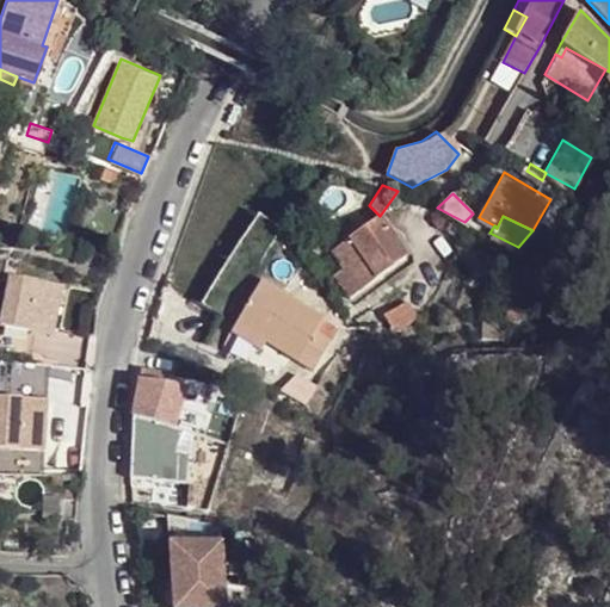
[(405,255),(379,217),(349,237),(349,240),(337,247),(353,270),(338,279),(349,293),(405,255)]
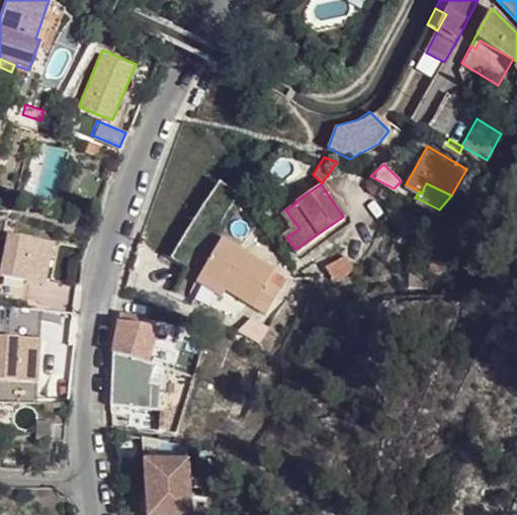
[(460,199),(451,213),(462,221),(471,206),(460,199)]
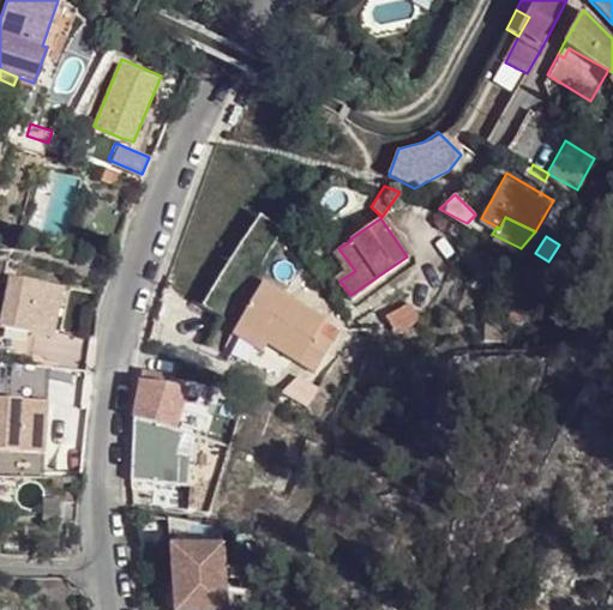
[(338,247),(324,257),(340,281),(355,271),(338,248),(338,247)]
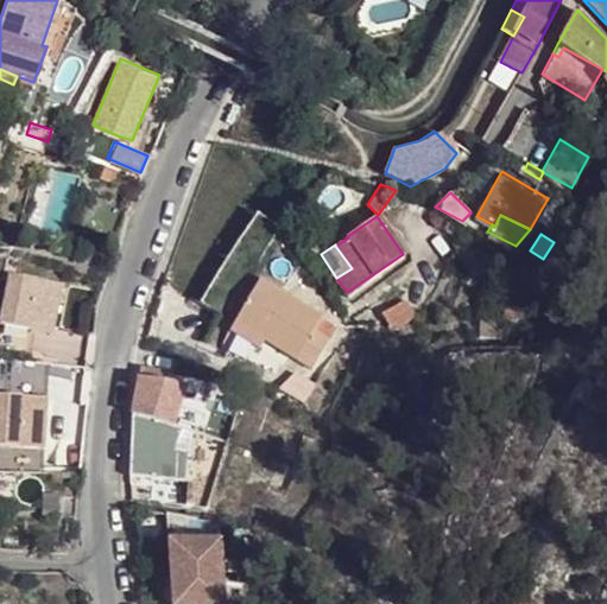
[(0,322),(23,326),(49,332),(59,284),(7,273),(0,307),(0,322)]
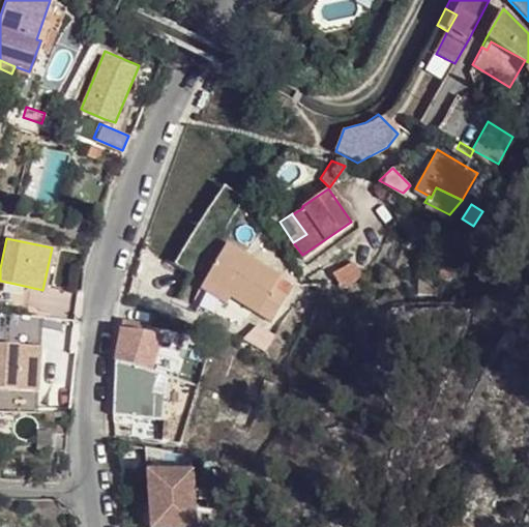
[(229,246),(206,284),(232,299),(273,325),(289,300),(276,292),(284,282),(229,246)]
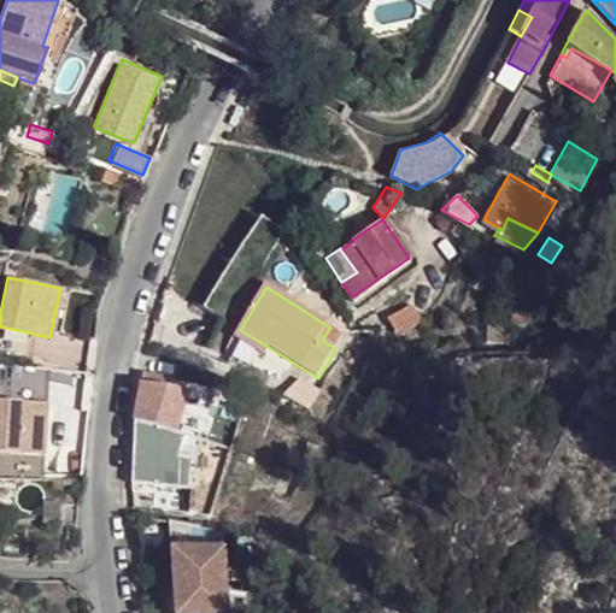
[(386,314),(394,326),(411,325),(420,317),(409,302),(386,314)]
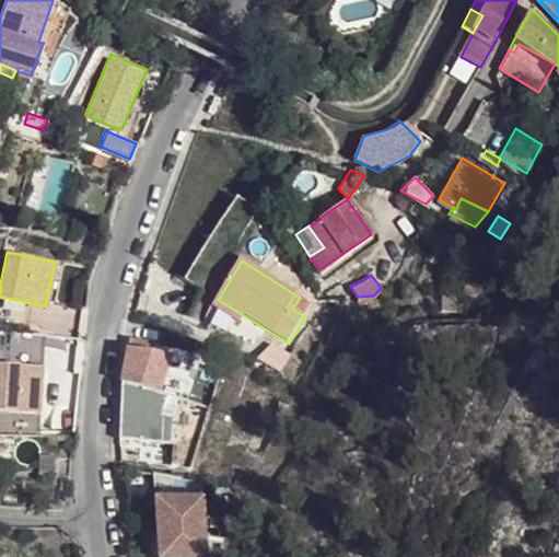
[(0,314),(18,318),(21,301),(0,297),(0,314)]
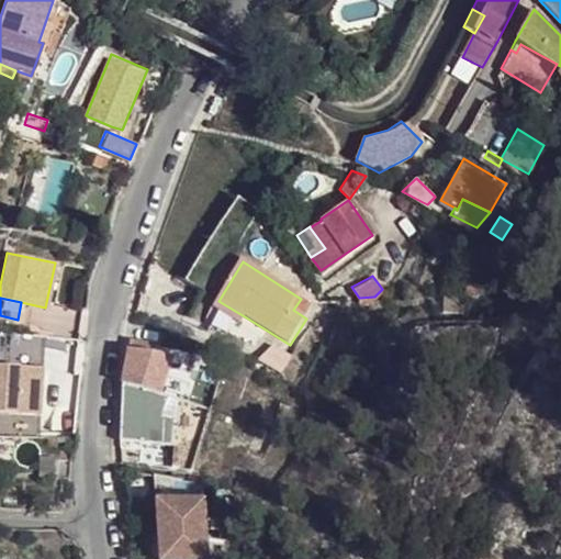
[(301,299),(293,310),(306,319),(314,306),(301,299)]
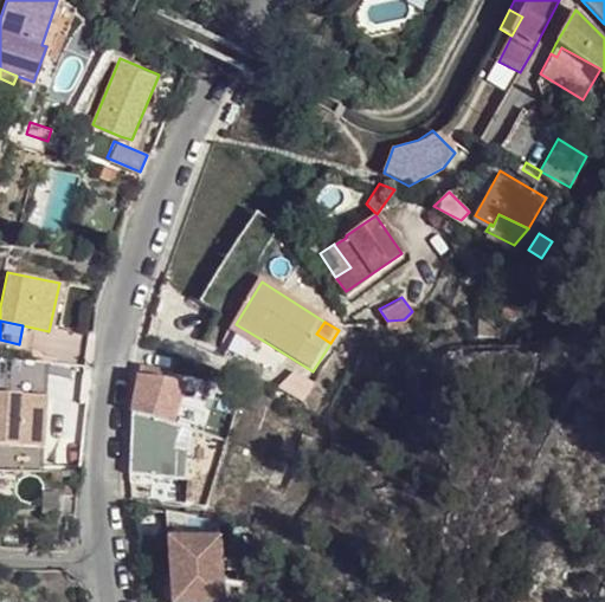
[(231,332),(259,350),(265,342),(236,324),(231,332)]
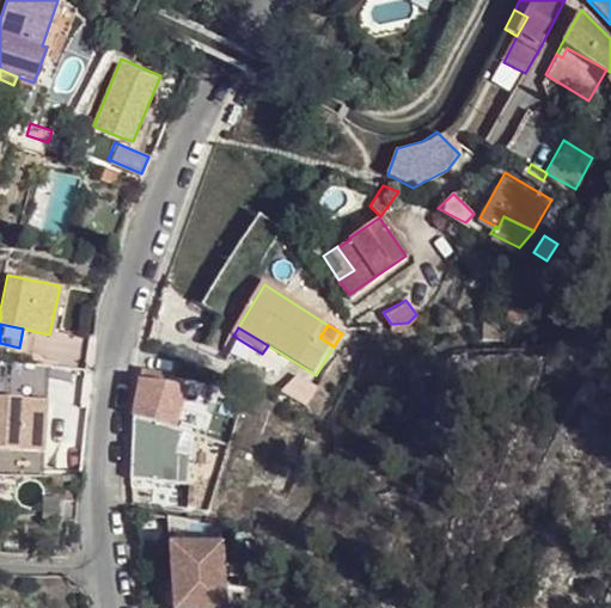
[(163,368),(142,366),(140,378),(134,405),(133,415),(128,476),(179,480),(182,447),(179,446),(187,431),(178,428),(193,386),(170,382),(171,373),(162,372),(163,368)]
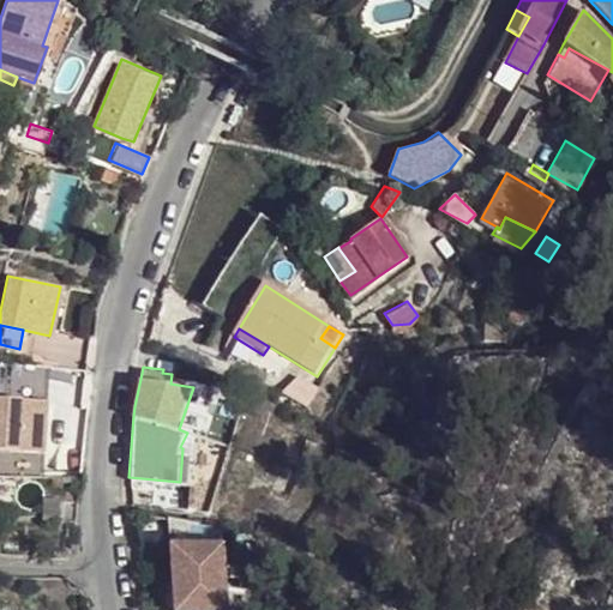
[(301,375),(288,398),(311,410),(323,388),(301,375)]
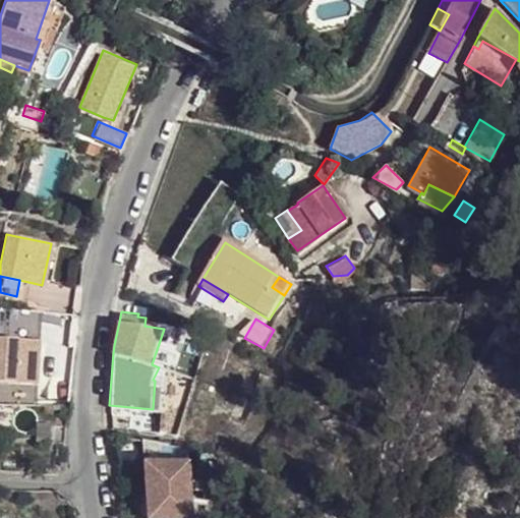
[(168,348),(190,356),(195,343),(173,334),(168,348)]
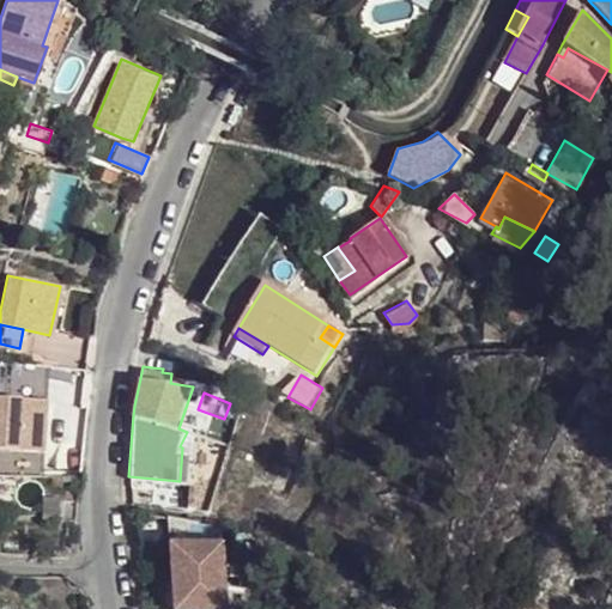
[(0,448),(41,451),(44,400),(0,396),(0,448)]
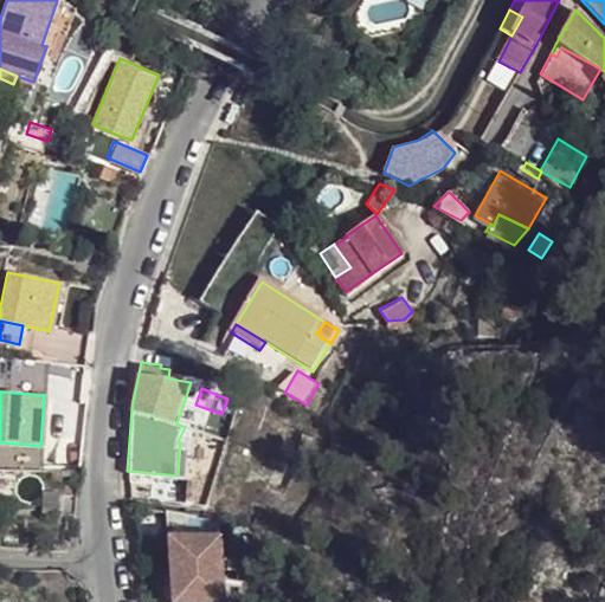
[(272,497),(283,504),(287,497),(278,490),(272,497)]
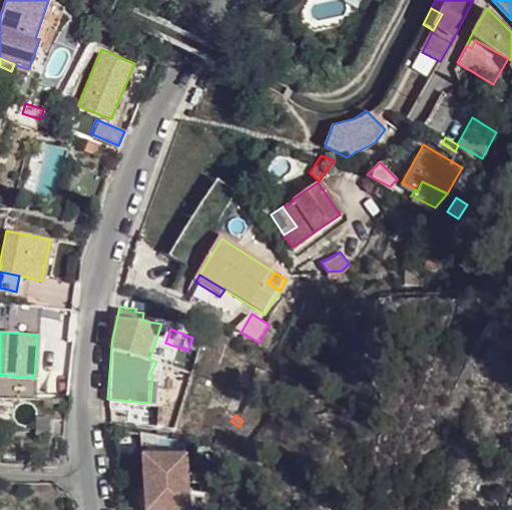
[(36,417),(35,433),(63,434),(65,417),(36,417)]
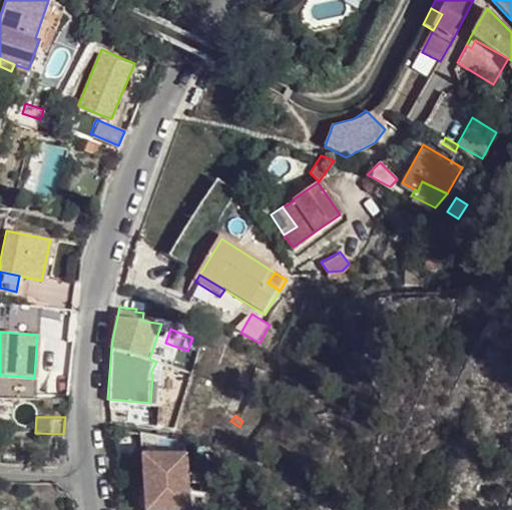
[(144,509),(153,509),(186,507),(180,433),(139,429),(144,509)]
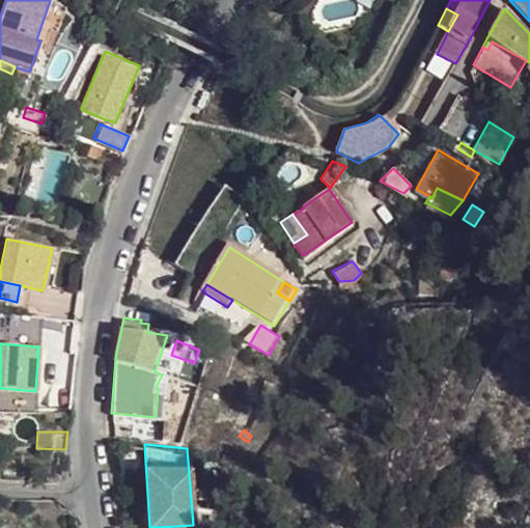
[(60,476),(64,472),(48,471),(47,479),(58,480),(60,476)]
